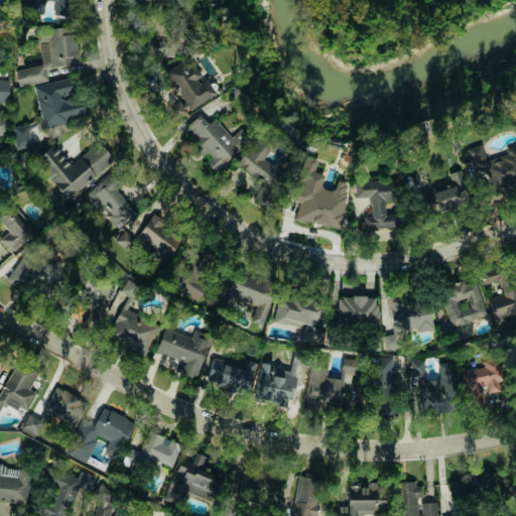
[(45,0),(57,1),(56,15),(69,16),(70,0),(45,0)]
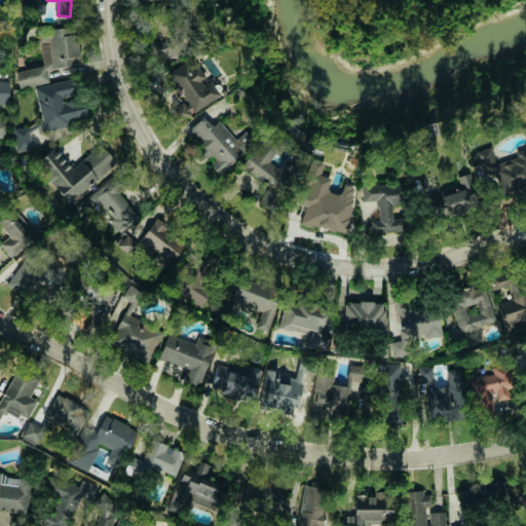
[(218,99),(195,59),(168,73),(186,105),(173,113),(178,121),(218,99)]
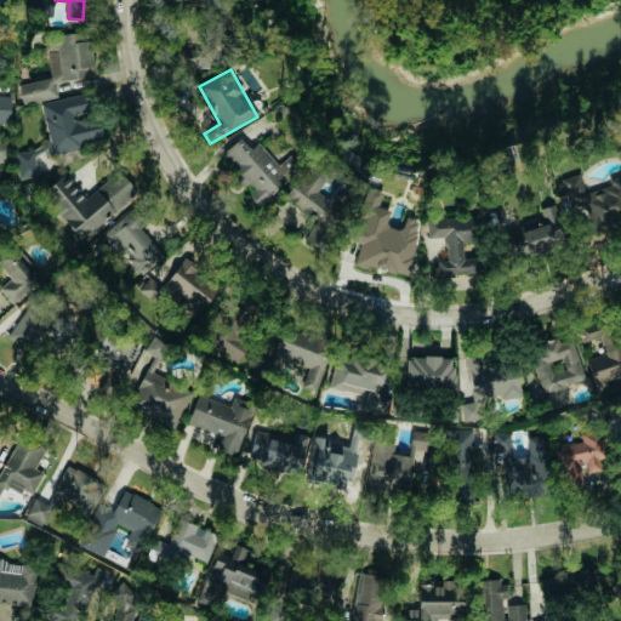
[(47,154),(98,143),(87,93),(40,103),(47,141),(44,141),(47,154)]
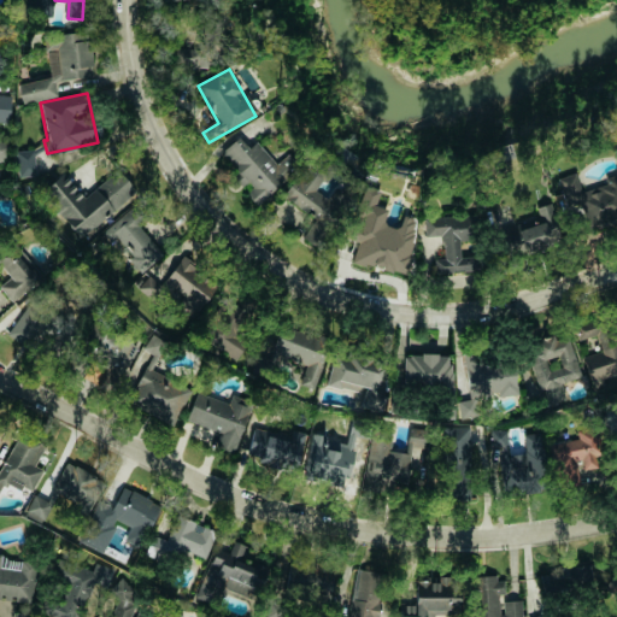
[(11,95),(0,94),(0,121),(9,122),(11,95)]
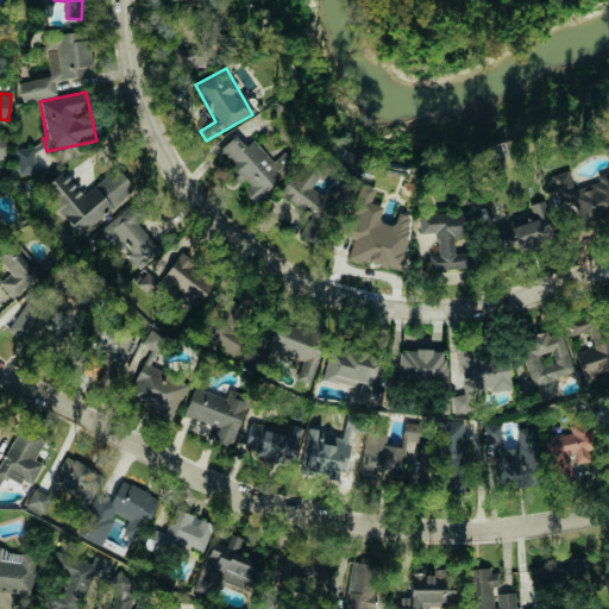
[(217,150),(246,187),(242,190),(252,202),(296,165),(284,151),(271,162),(252,138),(244,145),(236,135),(217,150)]
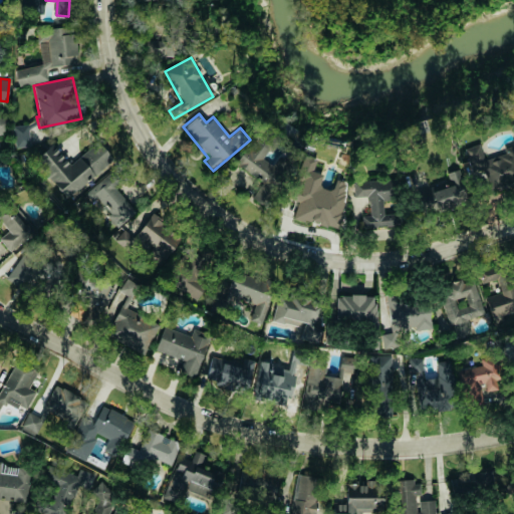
[(14,148),(29,146),(27,124),(12,125),(14,148)]
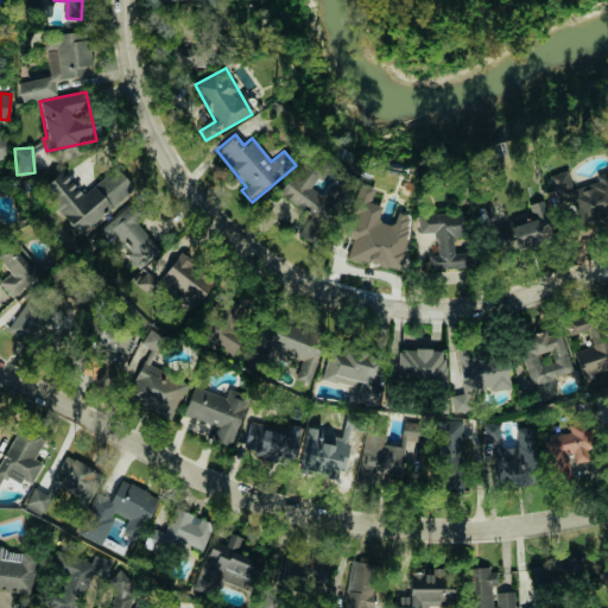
[(311,214),(298,235),(314,244),(336,203),(340,204),(344,196),(328,185),(322,195),(310,189),(317,176),(298,165),(280,196),(311,214)]
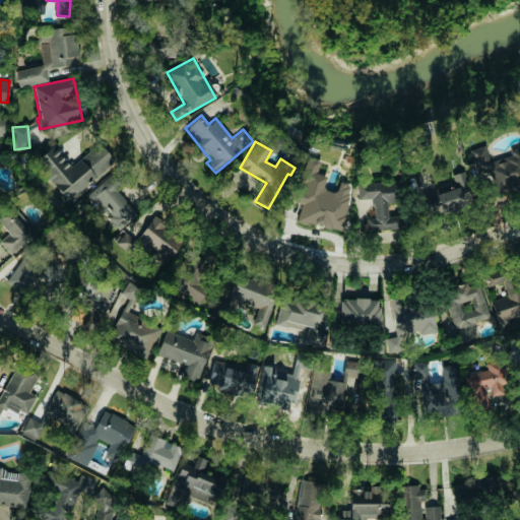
[(115,161),(99,142),(69,167),(54,146),(35,161),(65,200),(115,161)]
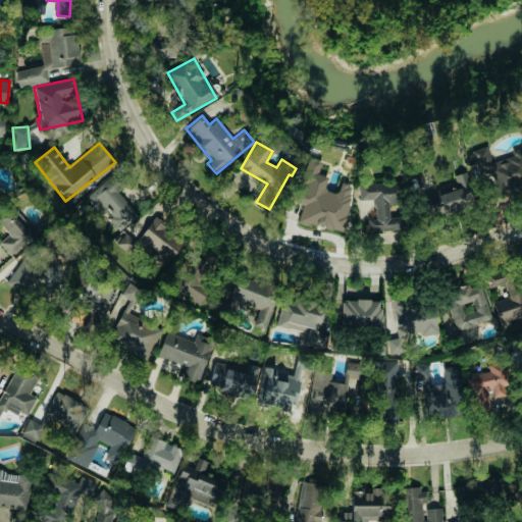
[(118,191),(128,183),(119,170),(90,193),(119,229),(138,215),(118,191)]
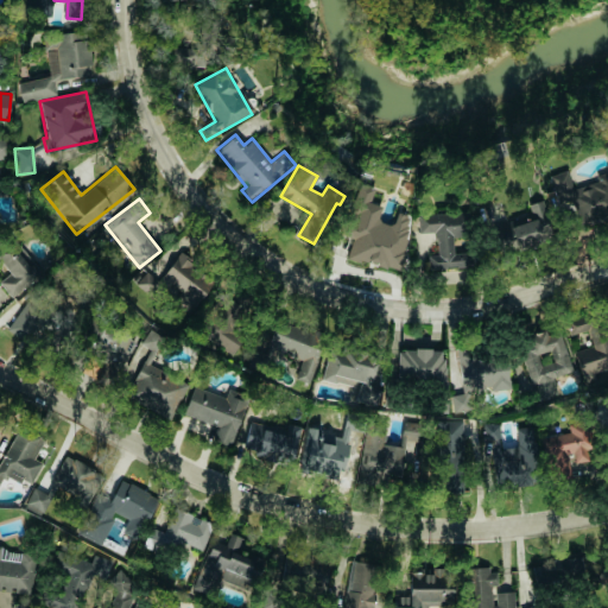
[(400,270),(410,216),(396,213),(393,225),(378,221),(380,206),(360,201),(356,223),(347,222),(344,235),(350,236),(347,259),(400,270)]
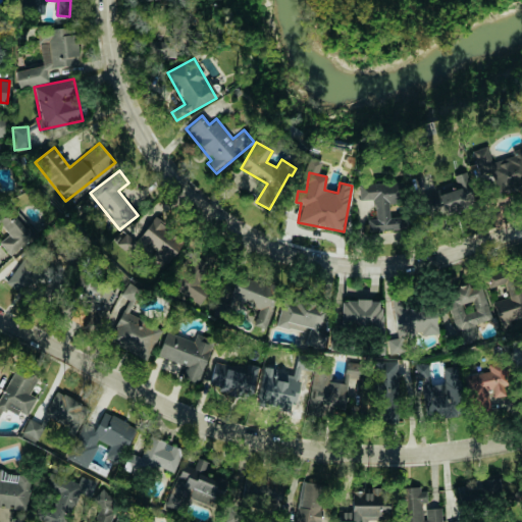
[(436,189),(439,209),(471,202),(465,172),(454,174),(456,185),(436,189)]
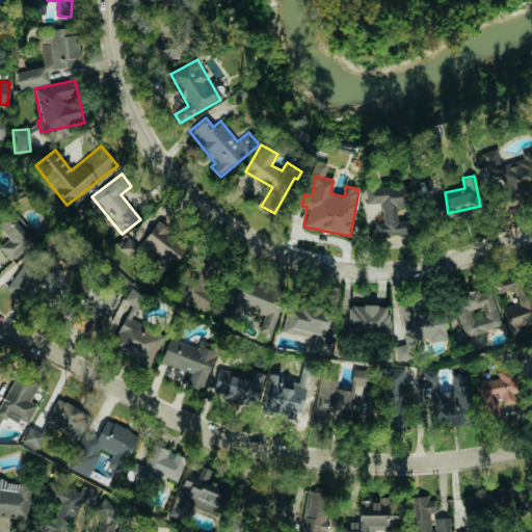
[(261,192),(258,190),(253,198),(262,204),(270,187),(265,185),(261,192)]
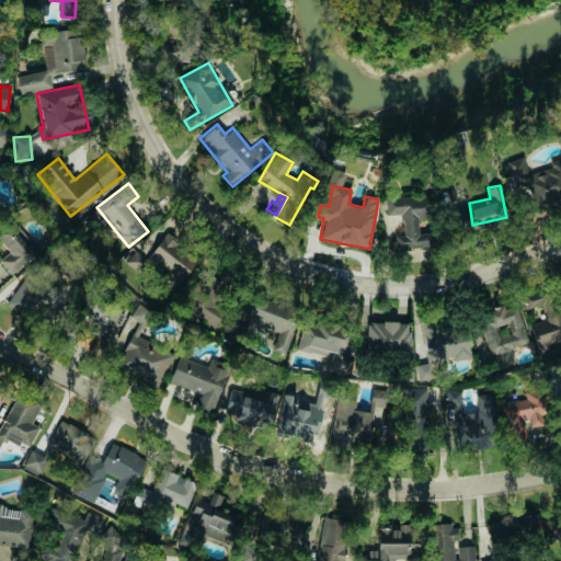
[(386,197),(386,215),(401,215),(402,235),(395,236),(395,248),(434,247),(434,232),(418,233),(418,218),(432,218),(431,196),(386,197)]
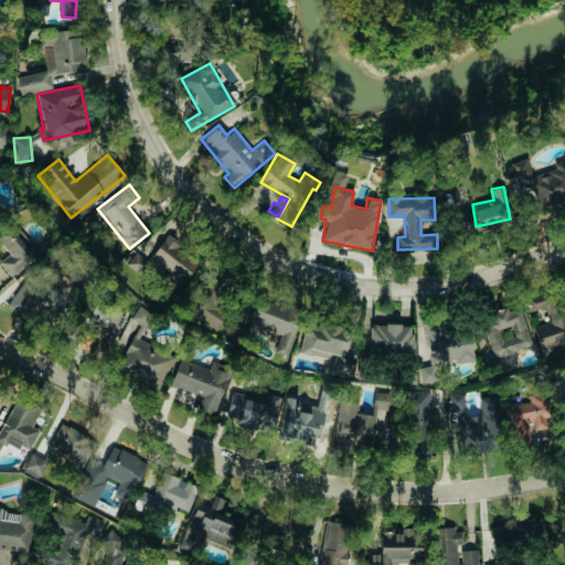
[(11,223),(0,232),(0,246),(2,245),(9,254),(0,262),(0,264),(10,276),(36,255),(11,223)]
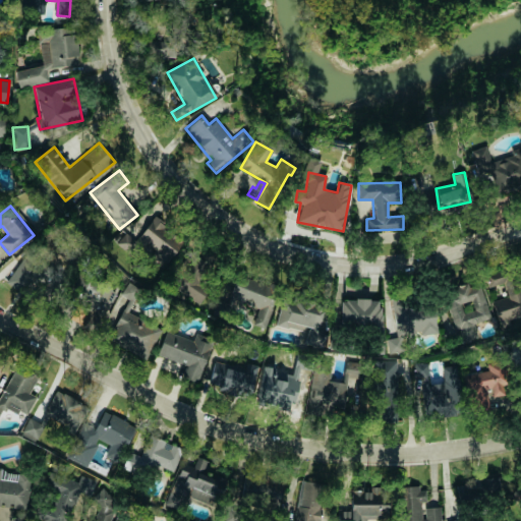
[(149,224),(141,233),(146,237),(137,247),(162,268),(178,247),(149,224)]
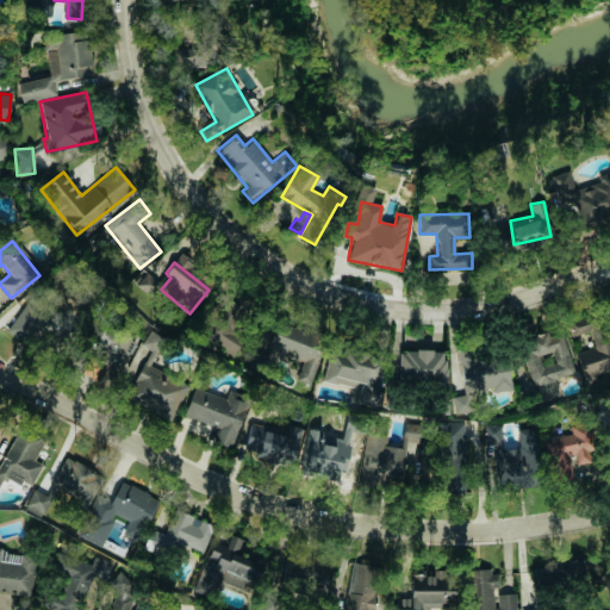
[(200,332),(219,347),(253,303),(238,291),(231,300),(226,298),(200,332)]
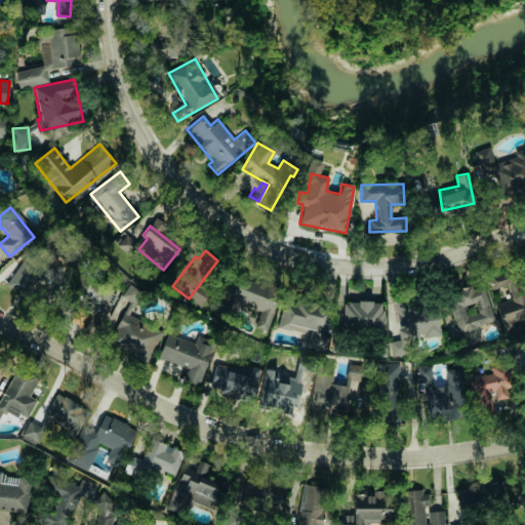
[(8,287),(26,295),(31,286),(48,295),(59,273),(24,255),(8,287)]
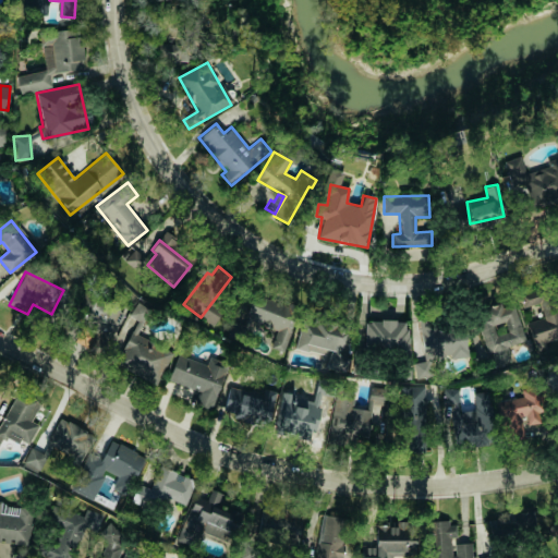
[(282,350),(295,316),(242,296),(228,335),(244,340),(252,320),(269,327),(263,342),(282,350)]
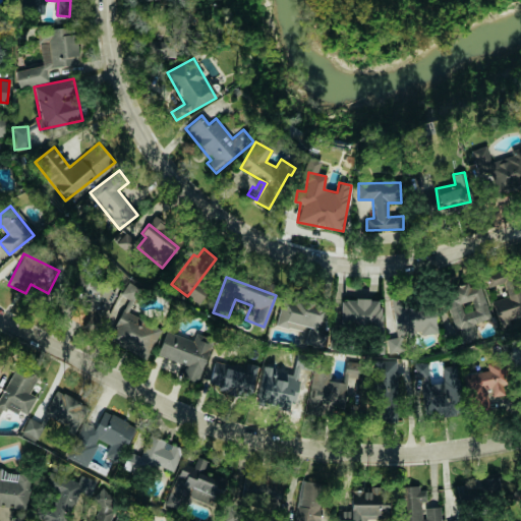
[(490,317),(478,280),(445,290),(461,342),(477,337),(473,324),(490,317)]
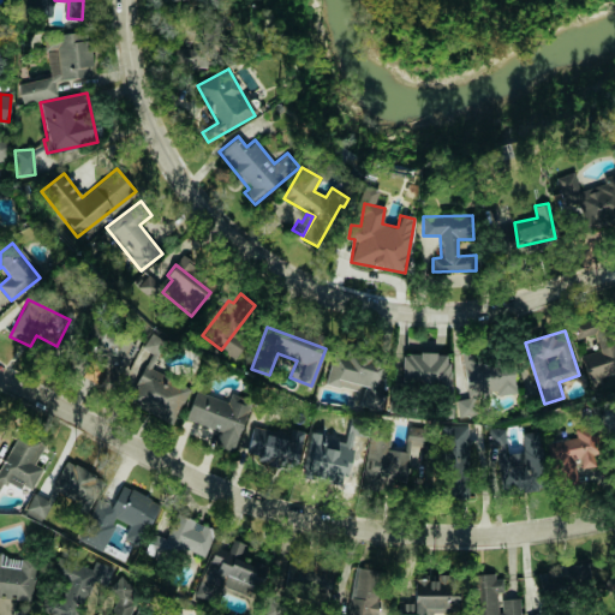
[(614,372),(614,335),(596,341),(598,350),(580,354),(590,387),(602,383),(599,377),(614,372)]
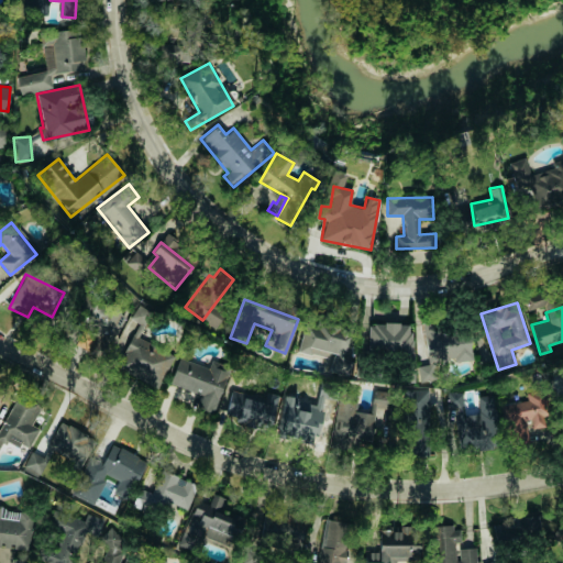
[(348,375),(351,361),(342,359),(349,328),(317,320),(315,329),(302,327),(297,351),(330,359),(328,371),(348,375)]
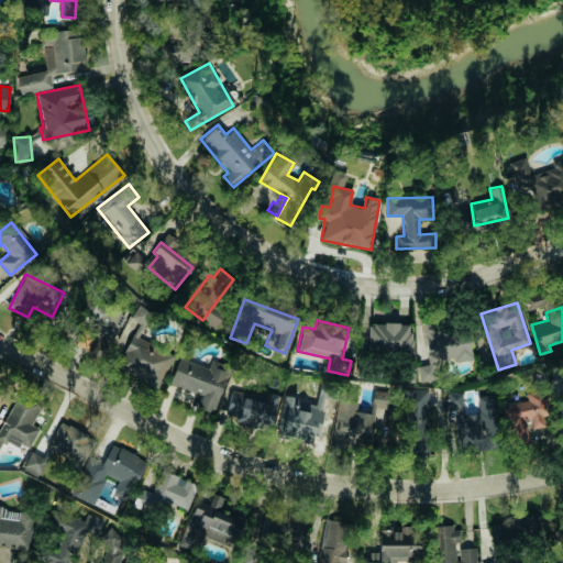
[(427,361),(472,357),(471,348),(464,348),(464,341),(459,342),(457,328),(442,329),(441,321),(423,322),(427,361)]
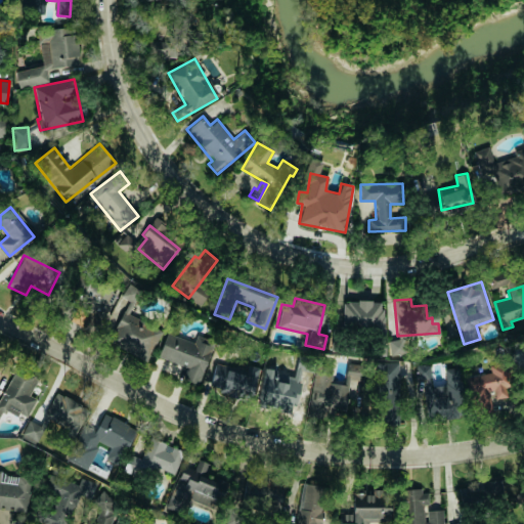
[(342,301),(343,329),(383,328),(382,301),(342,301)]
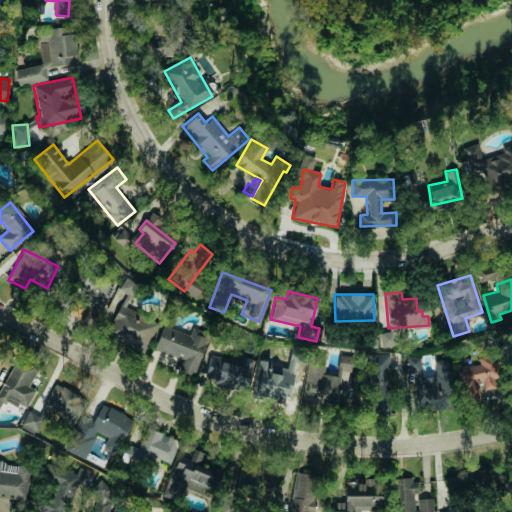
[(158,325),(122,303),(105,331),(141,353),(158,325)]
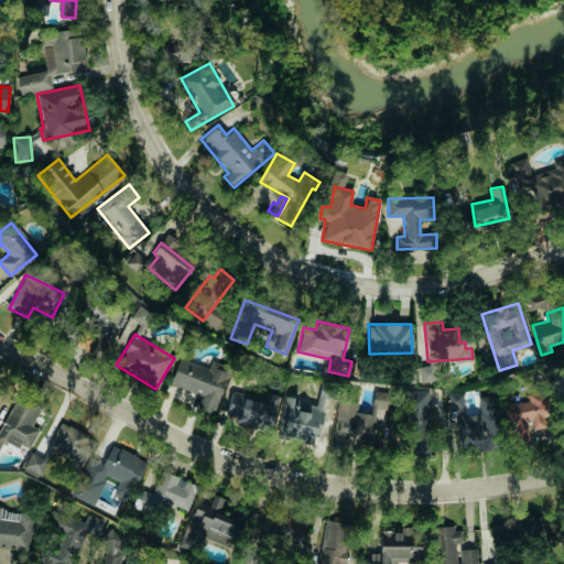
[(208,367),(179,358),(170,384),(201,394),(196,409),(214,413),(229,367),(210,361),(208,367)]
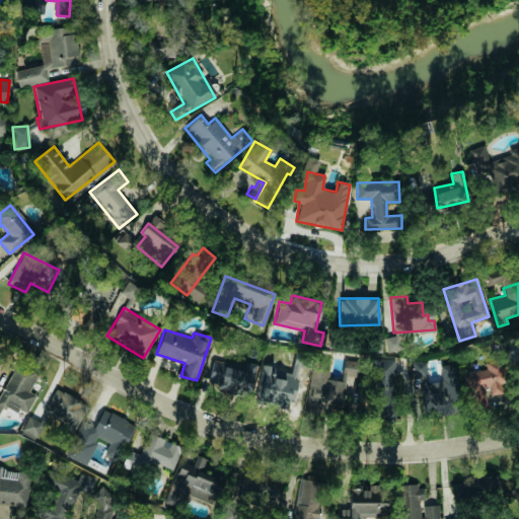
[(518,347),(510,349),(514,371),(518,369),(518,347)]
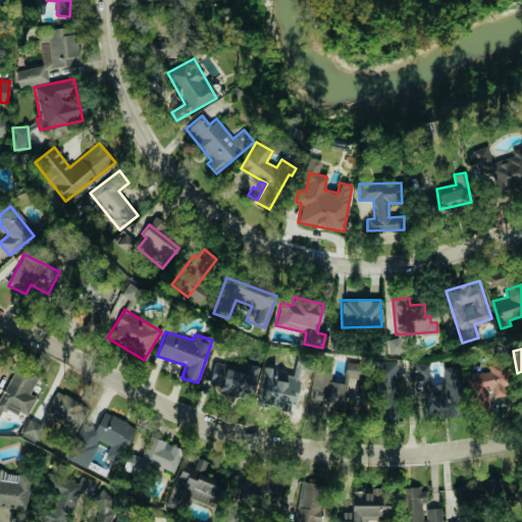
[(209,389),(249,397),(252,374),(226,370),(227,364),(213,362),(209,389)]
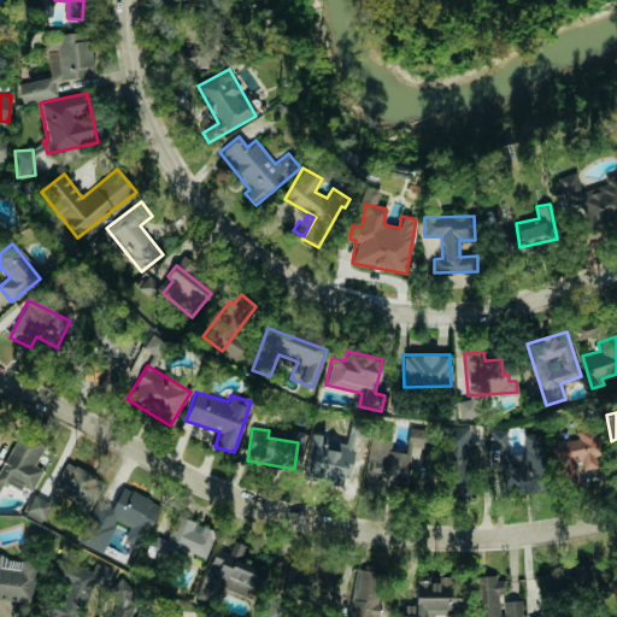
[(469,472),(469,428),(446,428),(445,472),(469,472)]
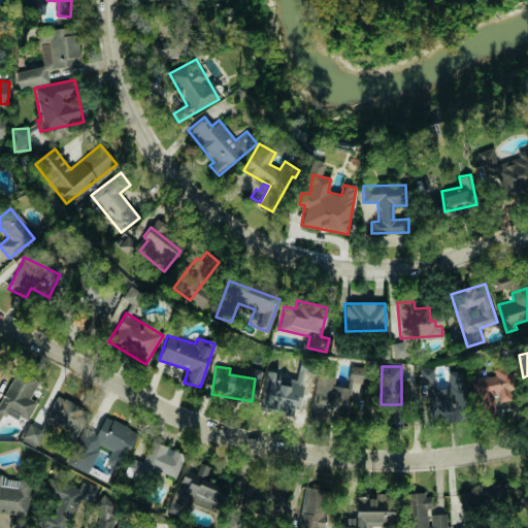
[(470,378),(476,421),(498,418),(495,402),(515,400),(510,367),(494,370),(495,375),(470,378)]
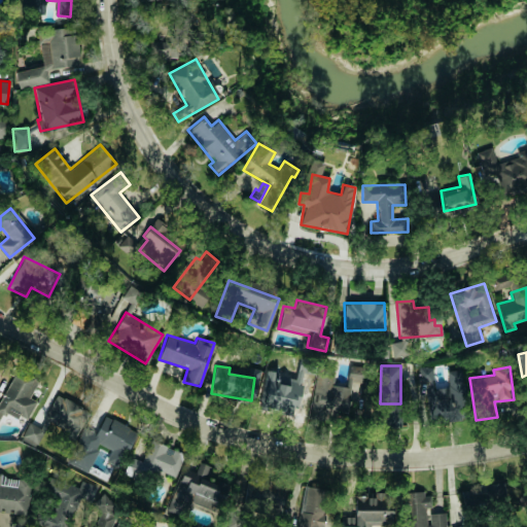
[(459,371),(448,371),(448,388),(434,389),(433,367),(418,367),(419,394),(427,394),(428,422),(460,421),(459,371)]
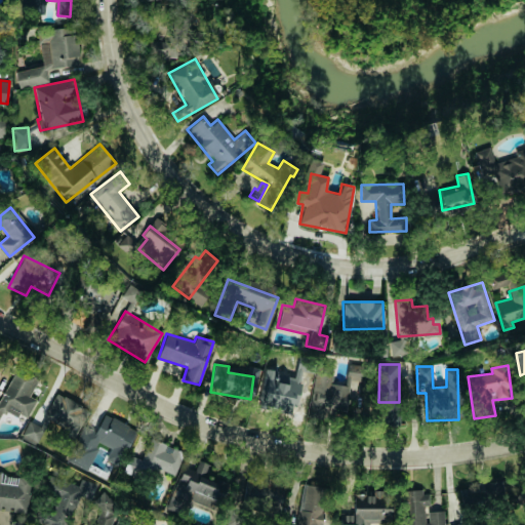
[(0,415),(3,410),(17,417),(19,414),(28,417),(36,400),(30,397),(39,378),(16,367),(0,401),(0,415)]
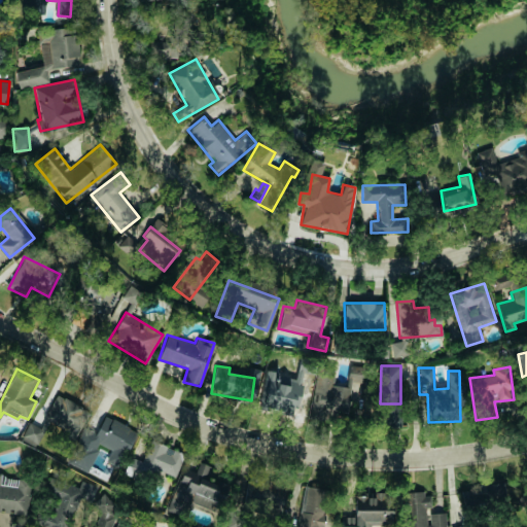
[(351,382),(360,382),(361,370),(349,369),(347,387),(334,386),(335,371),(316,369),(312,413),(347,417),(351,382)]
